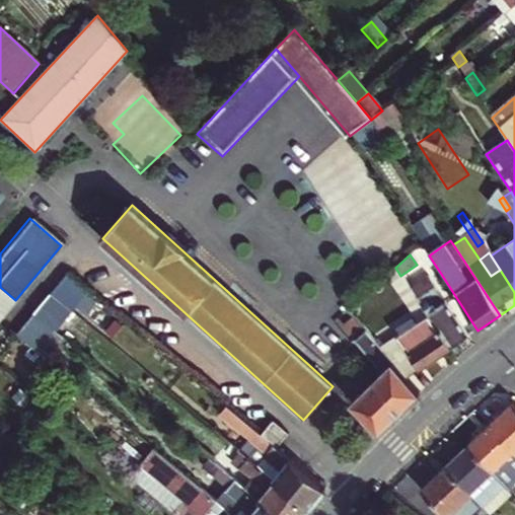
[(431,277),(439,271),(429,255),(421,261),(431,277)]
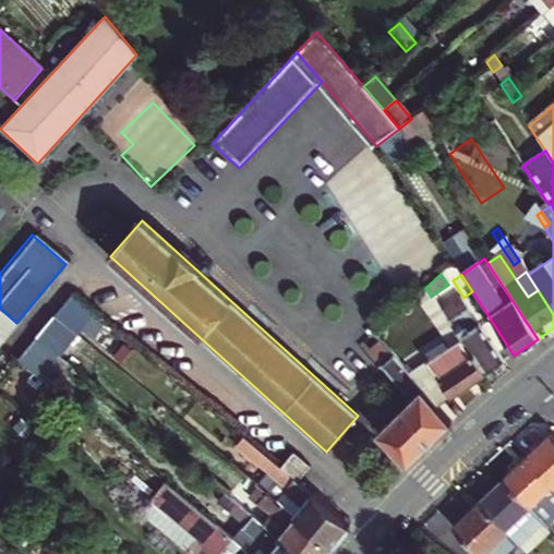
[(483,377),(448,324),(445,318),(431,297),(425,288),(424,289),(417,296),(450,346),(408,376),(436,409),(483,377)]
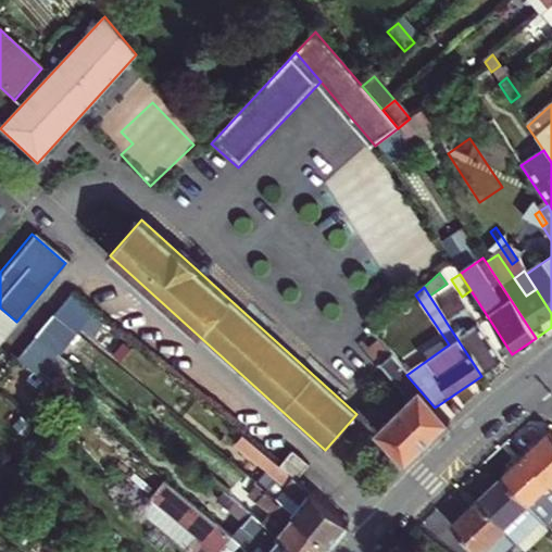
[(75,336),(93,314),(74,298),(55,318),(75,336)]
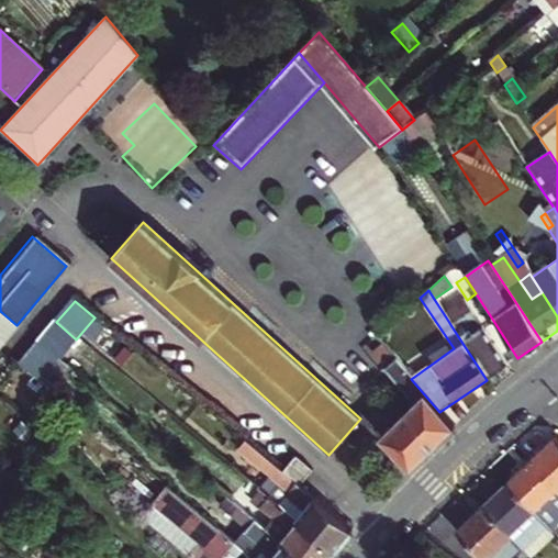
[(452,326),(487,380),(506,366),(469,308),(462,311),(466,316),(452,326)]
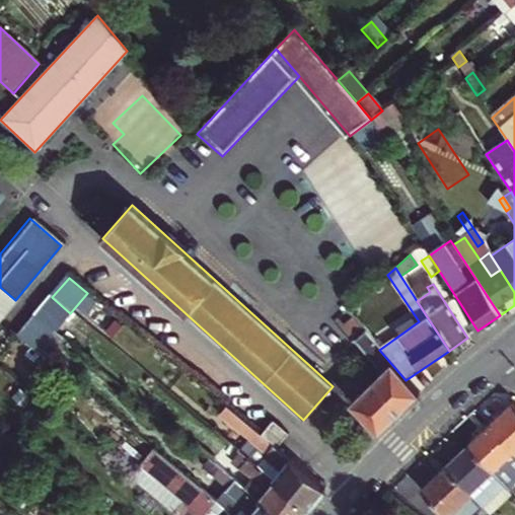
[(430,292),(427,287),(414,296),(417,301),(430,292)]
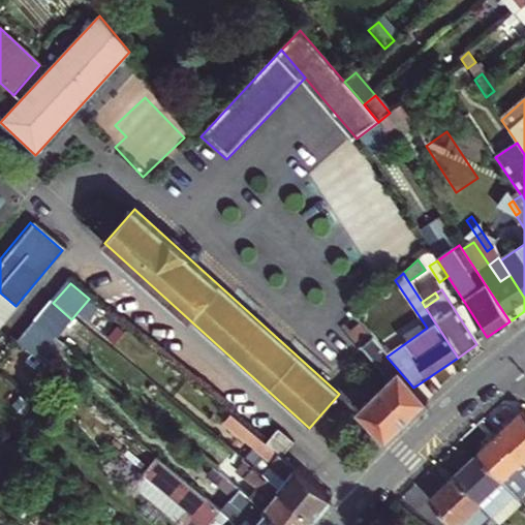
[(55,339),(71,319),(53,303),(36,323),(55,339)]
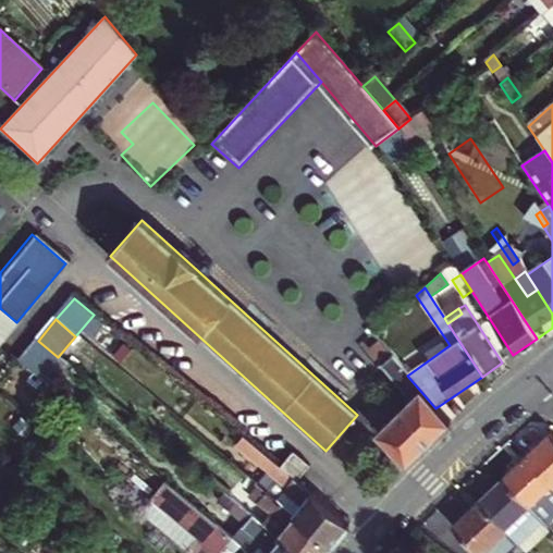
[(58,357),(38,341),(19,364),(39,380),(58,357)]
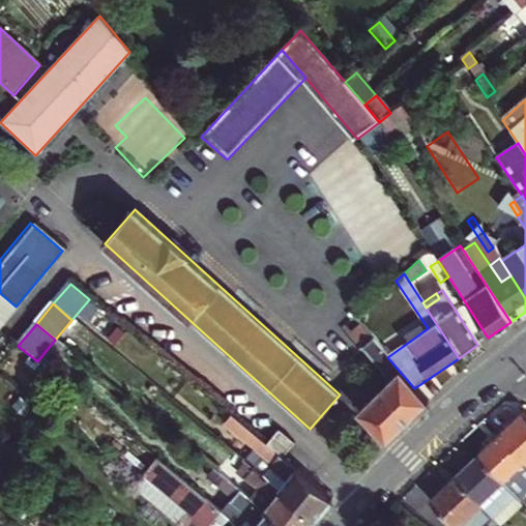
[(389,382),(358,413),(382,437),(387,442),(427,403),(414,388),(387,357),(372,340),(361,349),(389,382)]
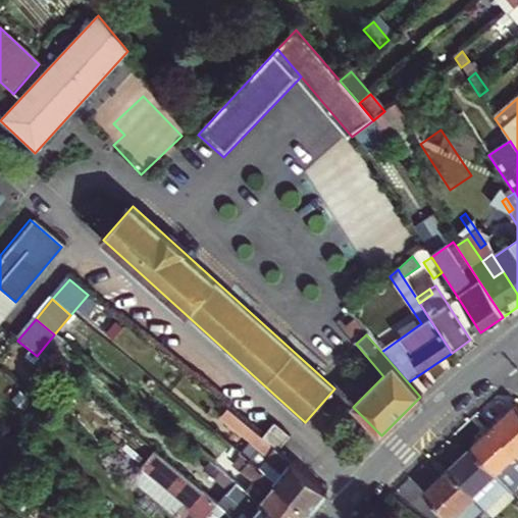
[(517,412),(514,408),(489,431),(517,461),(517,412)]
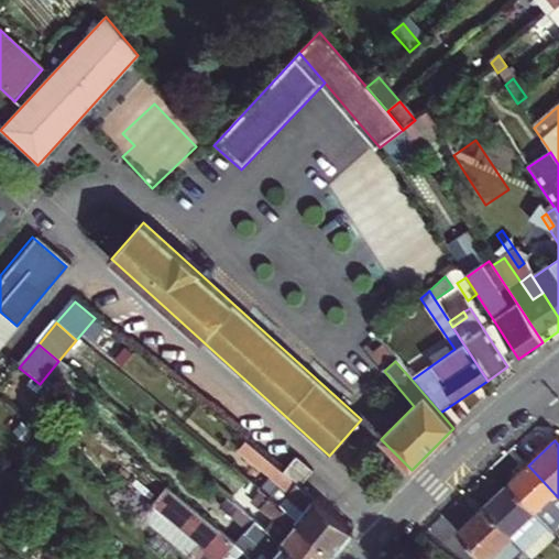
[(282,491),(273,503),(333,552),(350,532),(299,489),(283,474),(248,446),(240,456),(282,491)]
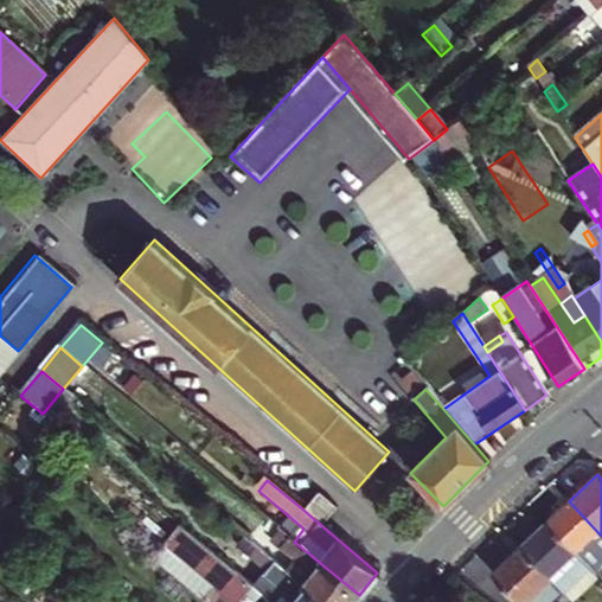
[(305,511),(322,526),(337,510),(319,494),(305,511)]
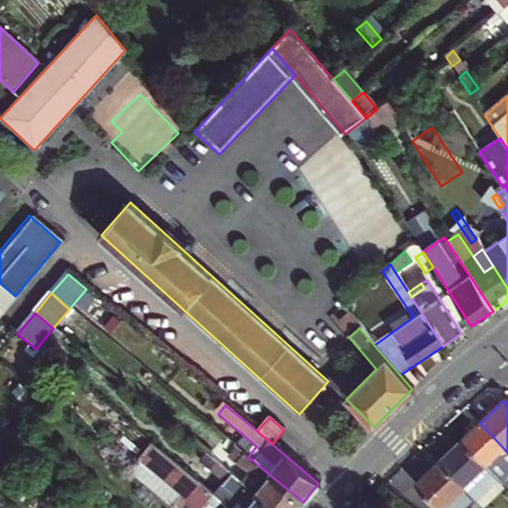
[(507,452),(480,423),(459,443),(495,483),(506,473),(507,475),(507,452)]
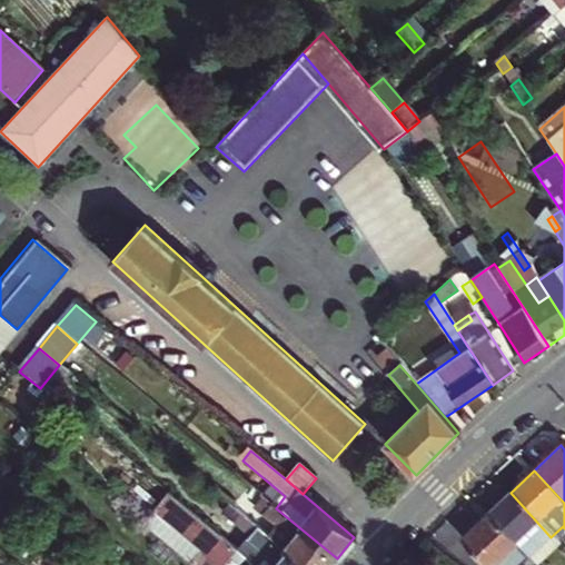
[(251,564),(238,553),(156,484),(129,516),(187,564),(251,564)]
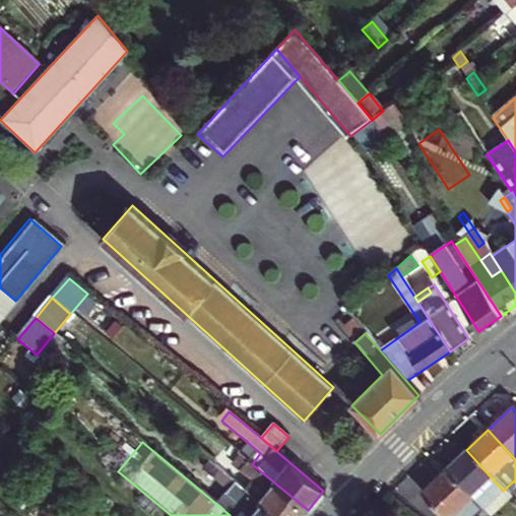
[(481,511),(503,491),(466,450),(445,471),(478,509),(481,511)]
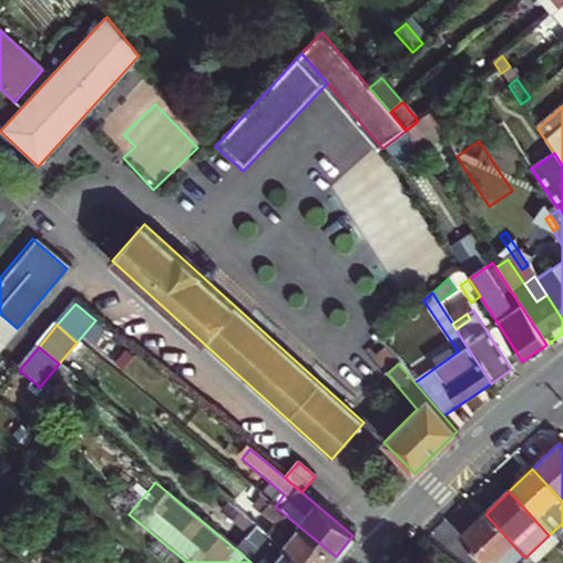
[(208,503),(239,529),(247,520),(216,493),(208,503)]
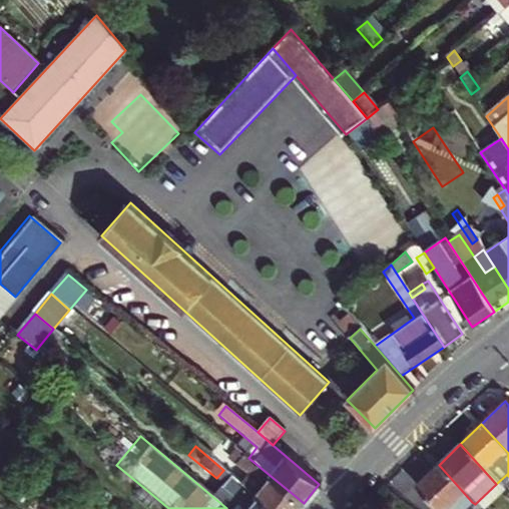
[(235,447),(225,460),(234,467),(235,465),(244,454),(235,447)]
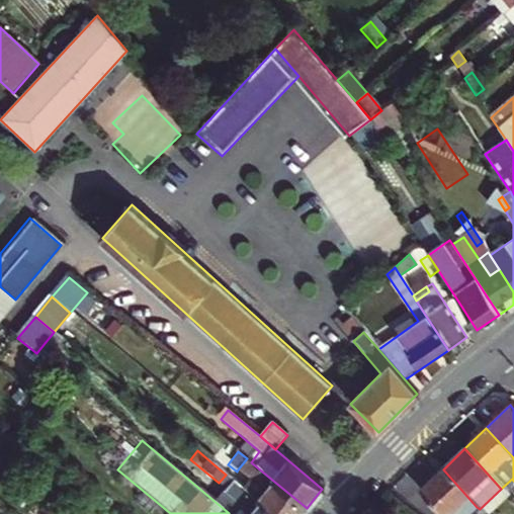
[(243,488),(273,513),(302,513),(307,508),(251,462),(247,458),(238,469),(250,479),(243,488)]
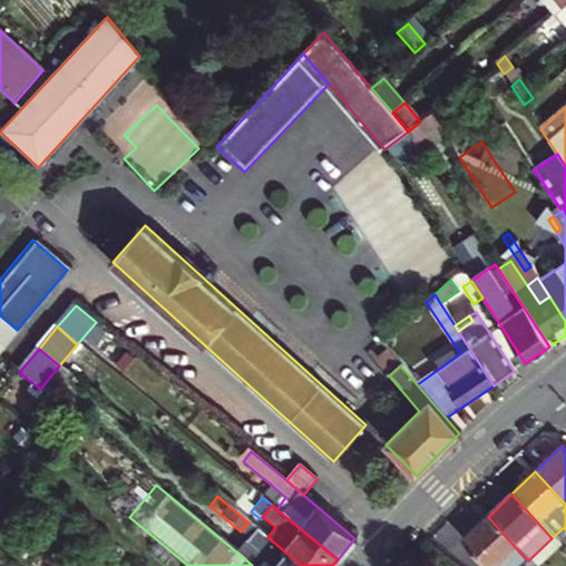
[(187,565),(129,517),(123,526),(169,565),(187,565)]
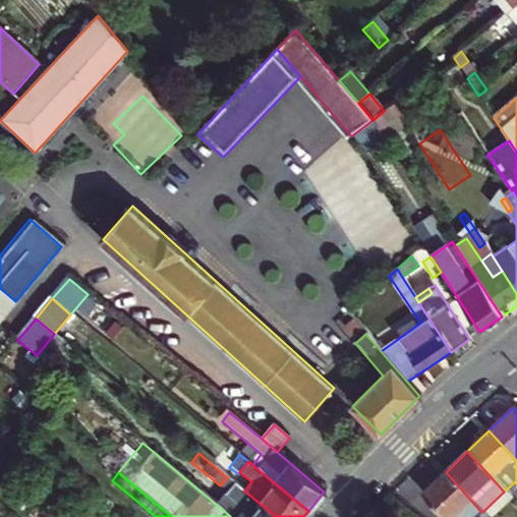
[(472,516),(479,510),(446,472),(420,497),(440,516),(452,516),(455,514),(457,516),(472,516)]
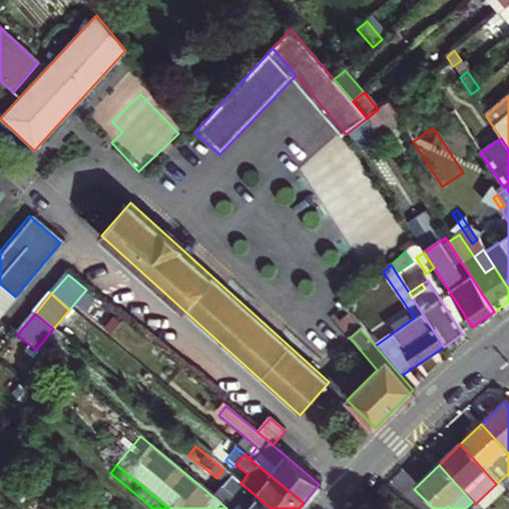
[(271,508),(240,483),(223,470),(216,478),(224,485),(214,498),(226,508),(271,508)]
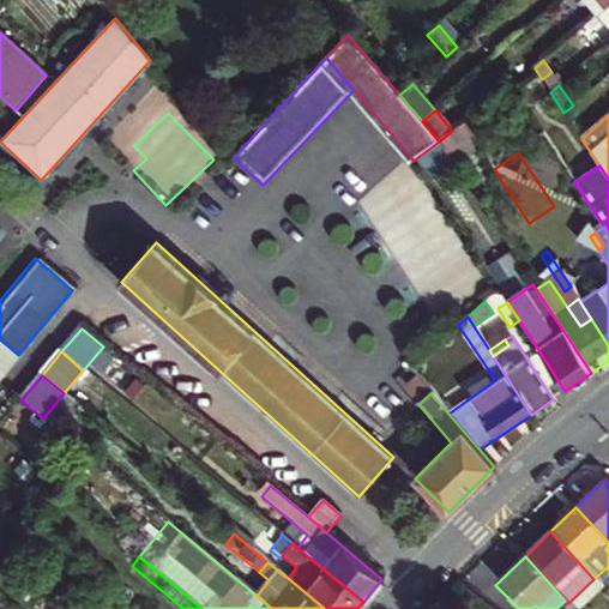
[(583,608),(603,589),(594,579),(568,603),(573,608),(583,608)]
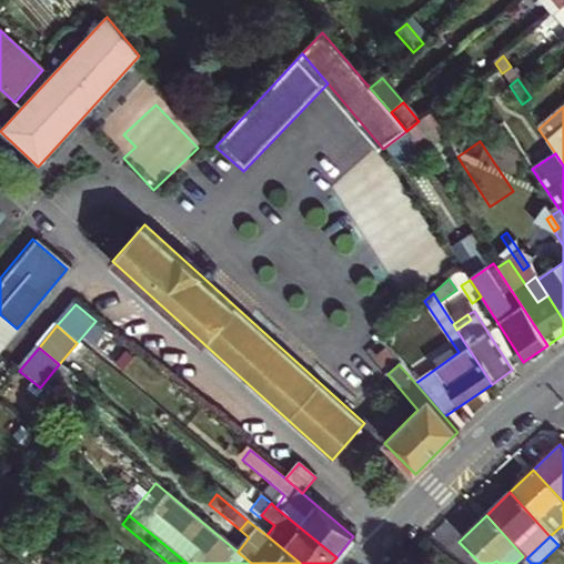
All buildings are outlined.
